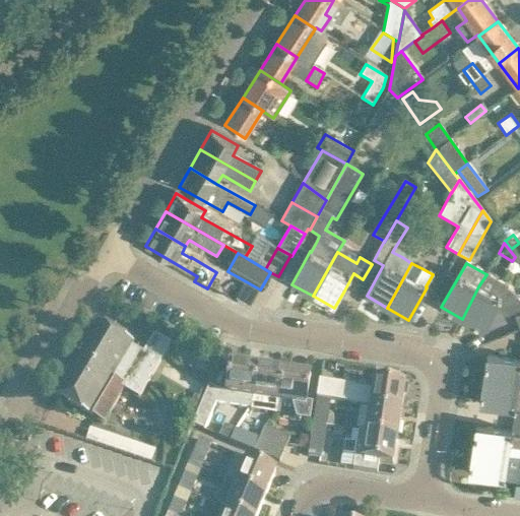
[(478,286),(462,319),(483,331),(496,309),(506,315),(519,310),(519,301),(517,297),(514,294),(511,291),(506,287),(507,285),(486,274),(478,286)]
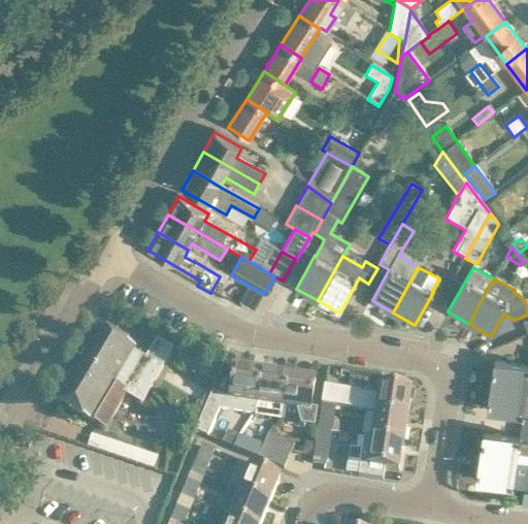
[(254,312),(264,294),(250,286),(240,303),(254,312)]
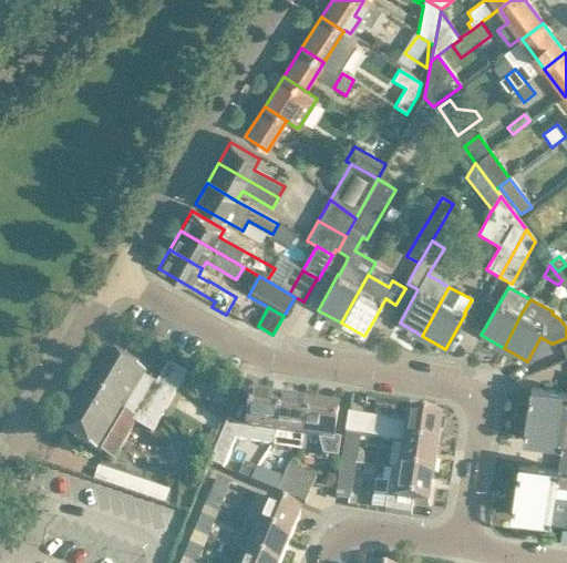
[(158,392),(145,385),(146,381),(145,380),(145,379),(106,357),(59,436),(98,459),(98,458),(113,467),(134,431),(151,441),(186,380),(171,371),(158,392)]
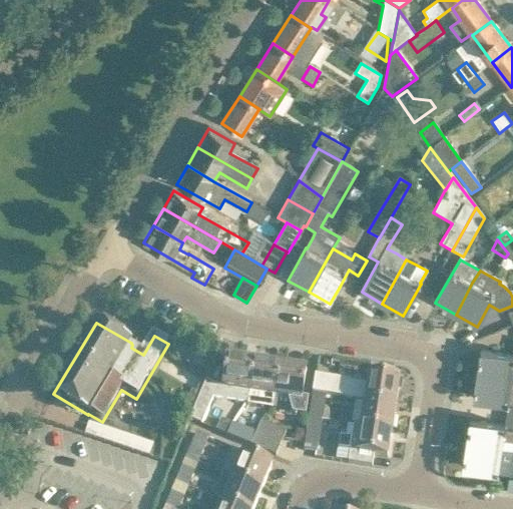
[(512,358),(480,353),(477,377),(512,381),(512,358)]
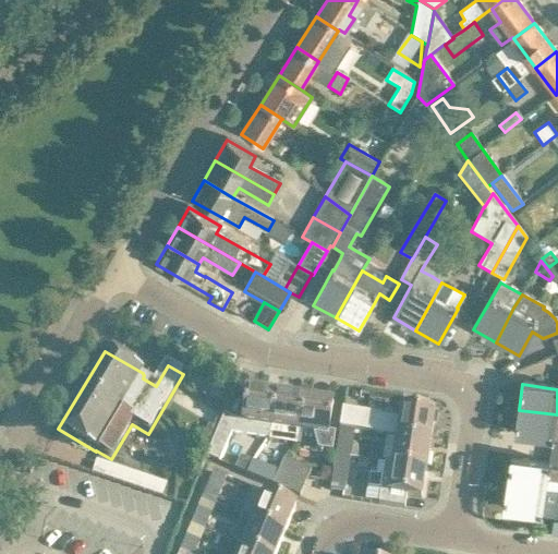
[(239,426),(226,421),(208,462),(221,468),(233,437),(269,444),(277,399),(249,395),(243,428),(239,426)]
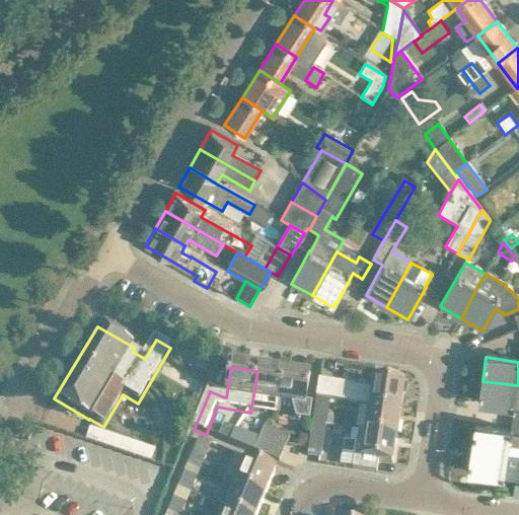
[(250,416),(277,420),(280,406),(279,406),(284,375),(257,371),(250,413),(250,416)]
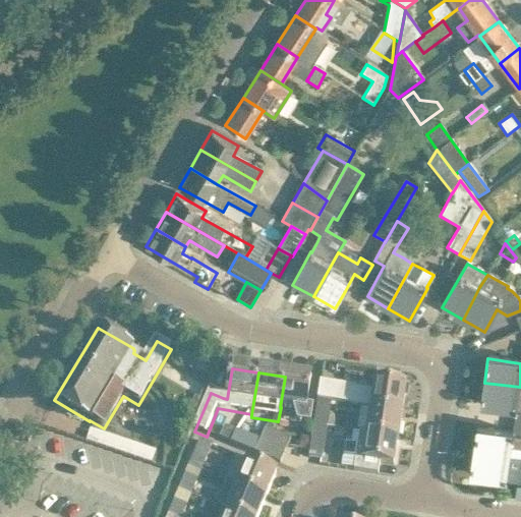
[(307,408),(311,381),(285,377),(280,407),(281,407),(293,409),(297,424),(310,426),(313,409),(307,408)]
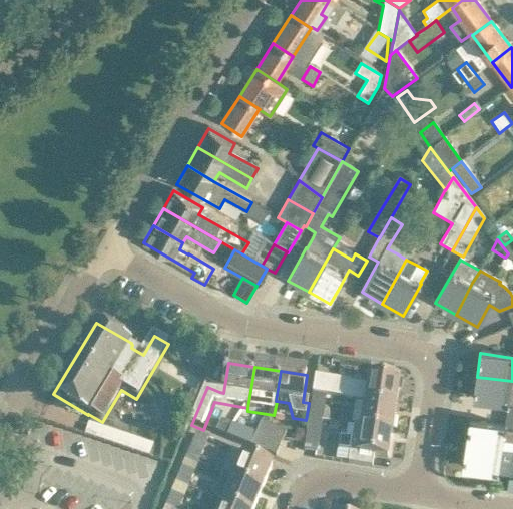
[(508,406),(506,417),(512,417),(512,381),(477,377),(473,400),(508,406)]
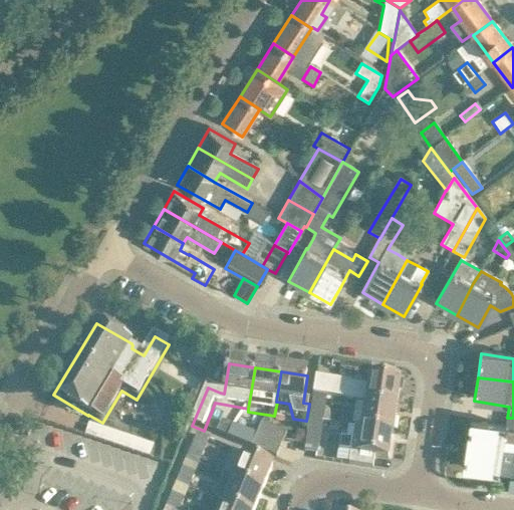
[(326,401),(365,408),(397,413),(401,386),(370,380),(368,391),(351,388),(351,387),(316,380),(313,399),(326,401)]
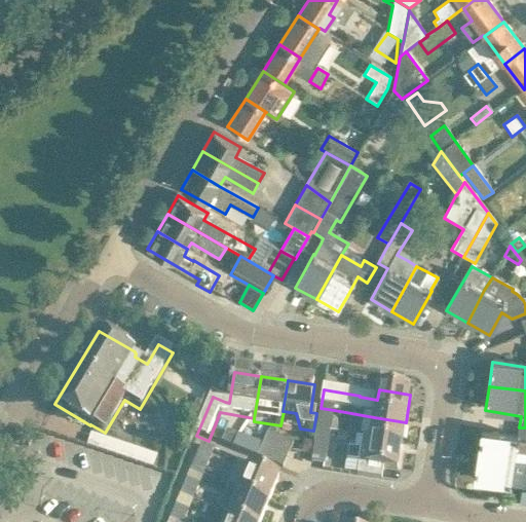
[(321,408),(317,434),(330,436),(334,410),(321,408)]
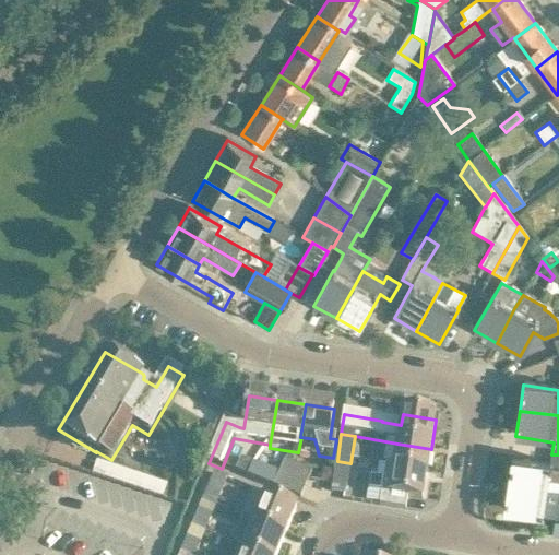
[(431,449),(397,444),(394,470),(427,475),(431,449)]
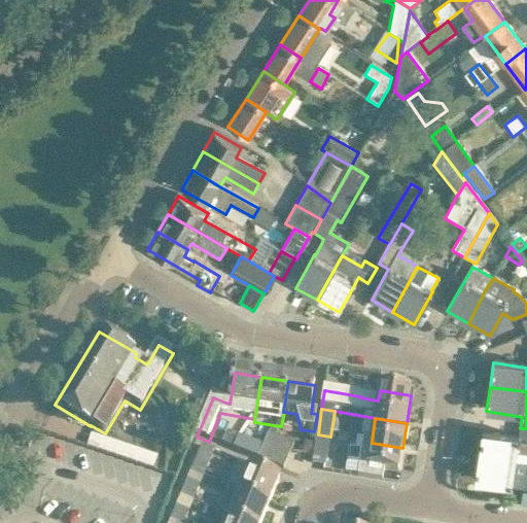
[(483,433),(479,458),(526,464),(526,428),(520,428),(519,439),(483,433)]
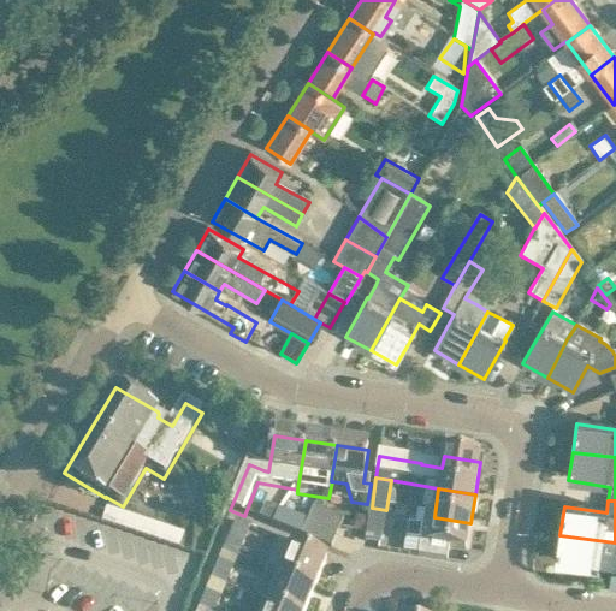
[(366,545),(380,547),(385,518),(386,510),(372,508),(371,516),(366,545)]
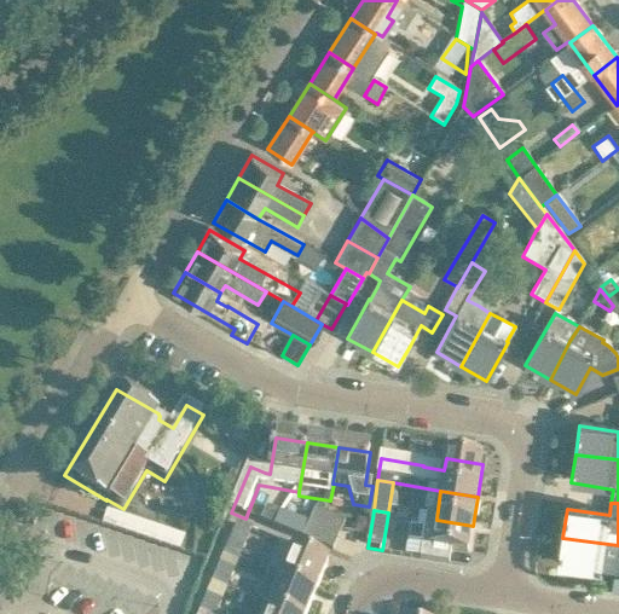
[(180,556),(185,543),(106,516),(102,529),(180,556)]
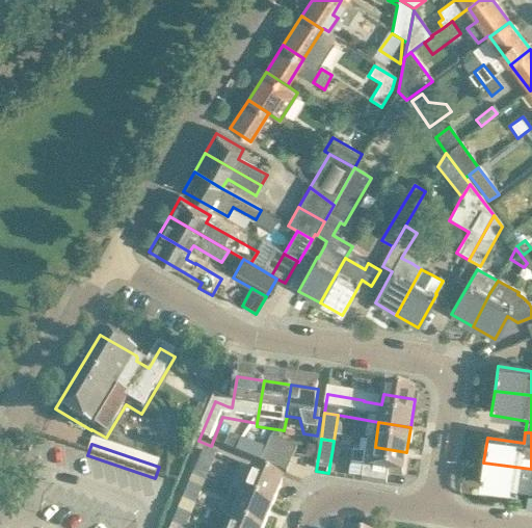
[(271,444),(266,455),(261,468),(287,478),(296,454),(271,444)]
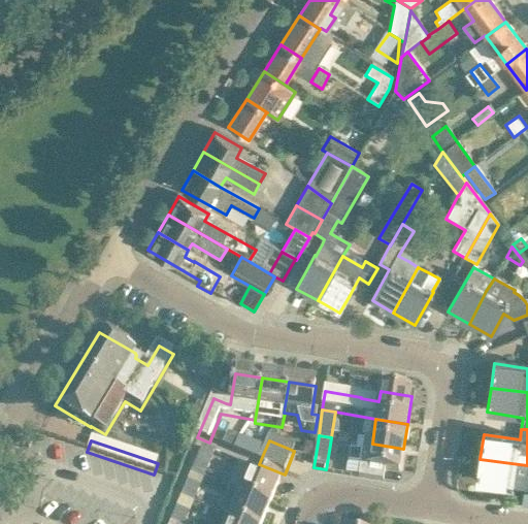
[(239,441),(234,454),(259,464),(264,452),(239,441)]
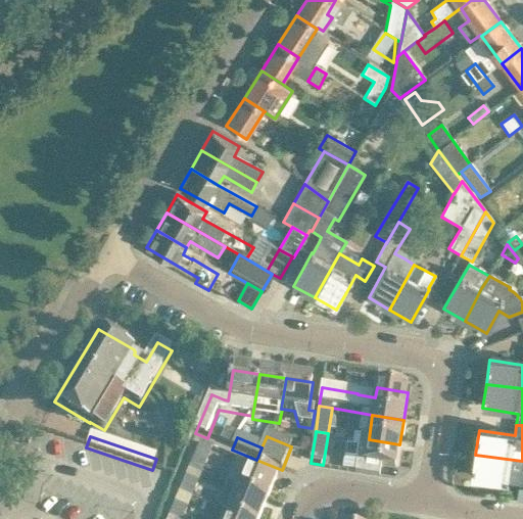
[(381,469),(395,472),(399,444),(369,439),(362,438),(355,477),(380,481),(381,469)]
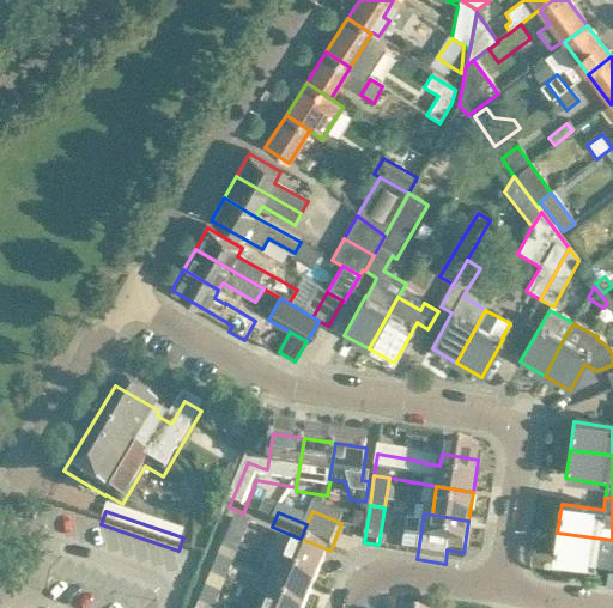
[(250,529),(236,523),(224,553),(238,559),(250,529)]
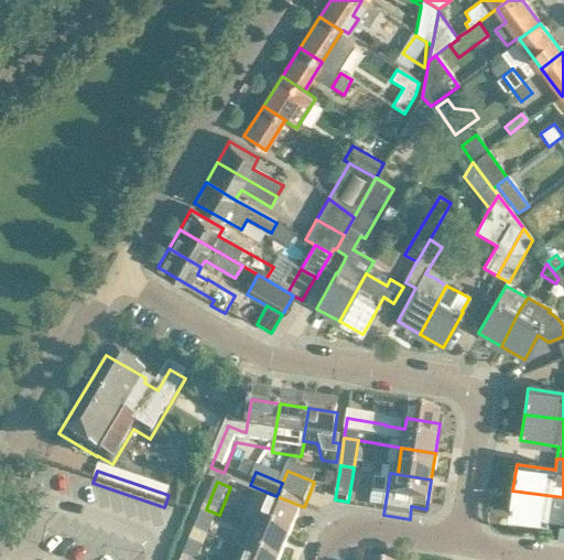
[(563,525),(563,518),(563,497),(512,491),(508,516),(563,525)]
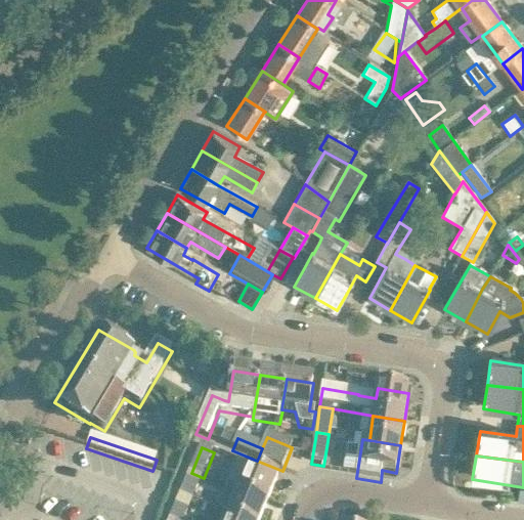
[(250,468),(238,493),(267,506),(278,480),(250,468)]
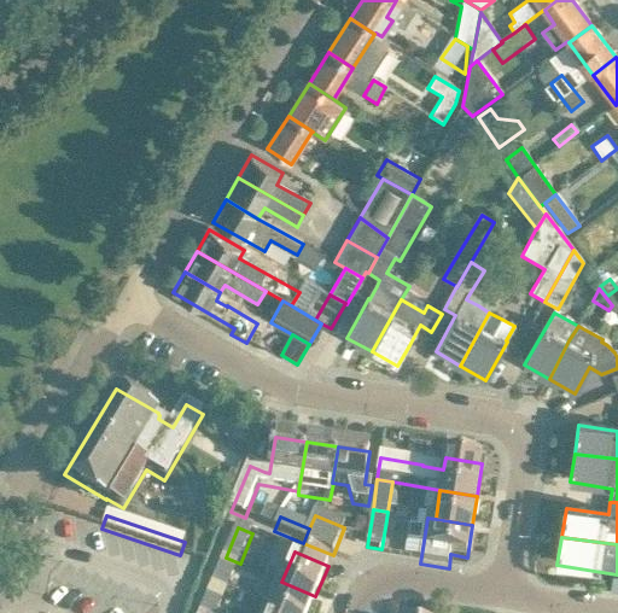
[(226,558),(214,587),(228,593),(240,564),(226,558)]
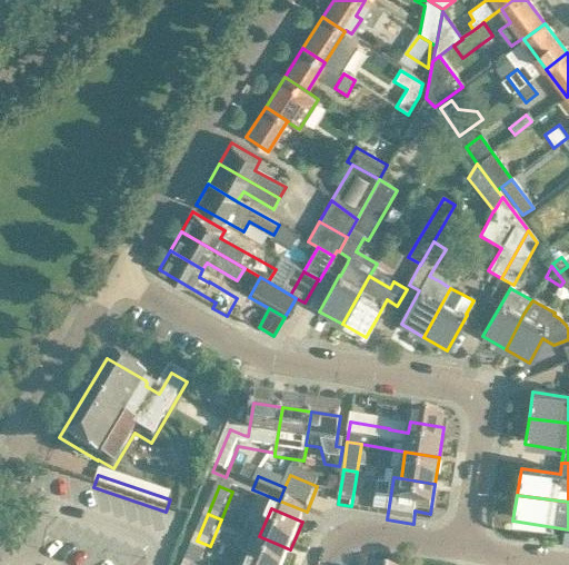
[(259,536),(248,563),(251,564),(283,564),(290,549),(259,536)]
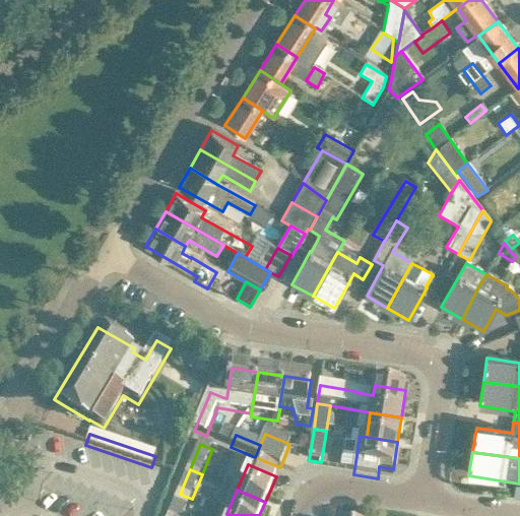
[(184,515),(192,499),(180,494),(171,515),(184,515)]
